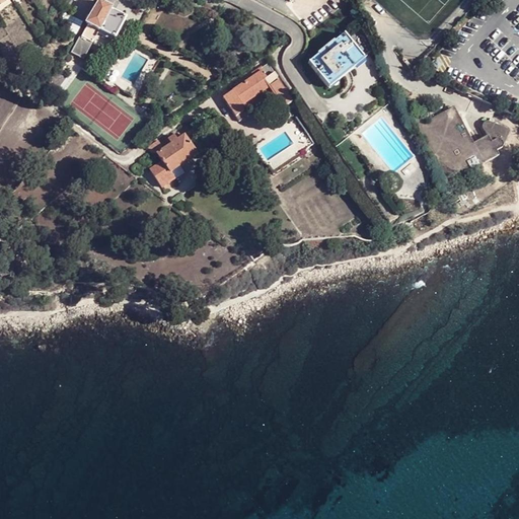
[(113,11),(118,2),(113,0),(99,0),(86,24),(88,25),(82,39),(80,38),(71,53),(83,60),(89,50),(86,49),(90,43),(92,44),(99,30),(116,40),(127,19),(115,12),(113,11)]
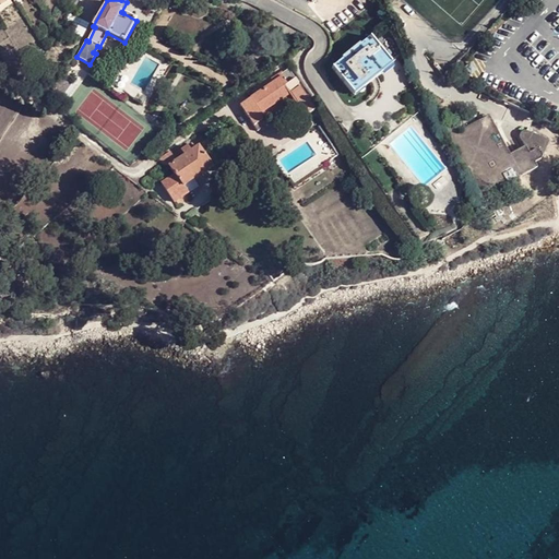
[(332,69),(352,93),(361,84),(363,86),(380,71),(379,70),(389,61),(391,63),(394,61),(373,35),(370,38),(358,48),(355,50),(354,49),(347,55),(348,56),(332,69)]
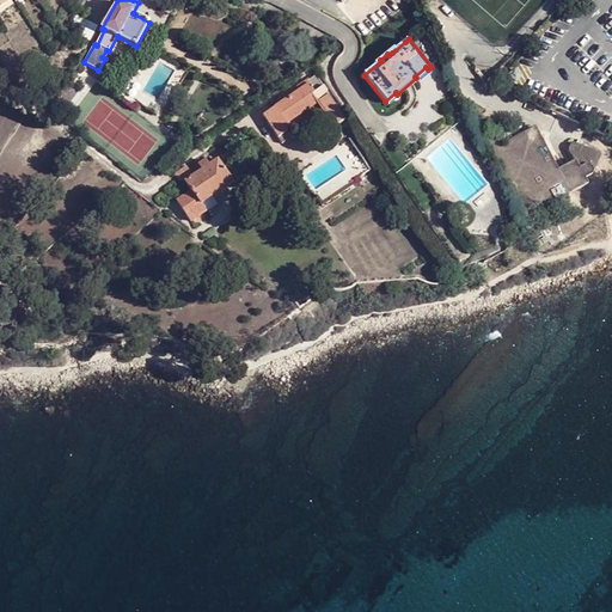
[(396,92),(385,102),(389,106),(429,72),(428,69),(426,67),(415,77),(416,78),(397,95),(396,92)]
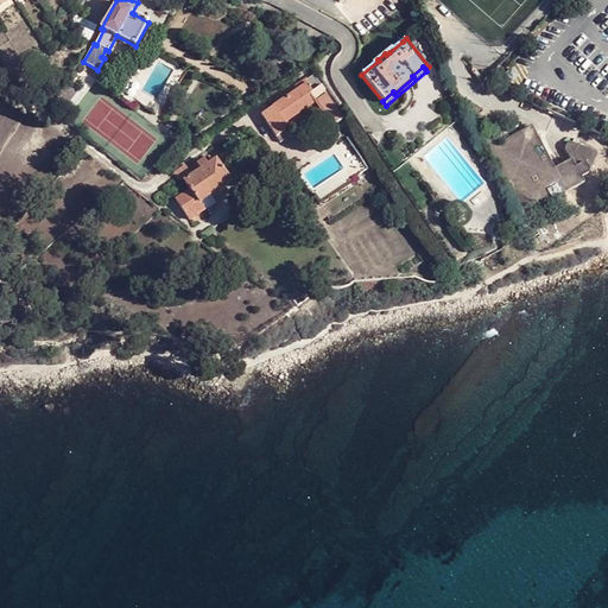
[(173,70),(156,102),(160,105),(164,107),(184,73),(175,68),(173,70)]
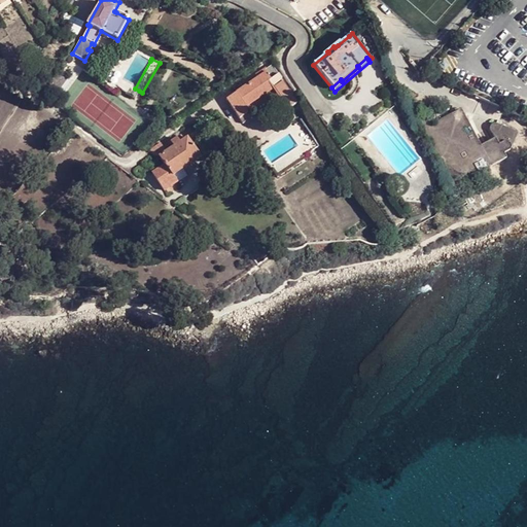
[(271,91),(275,96),(285,112),(296,105),(280,80),(281,80),(272,66),(267,70),(266,69),(255,76),(257,78),(226,99),(243,125),(252,117),(249,113),(246,108),(271,91)]
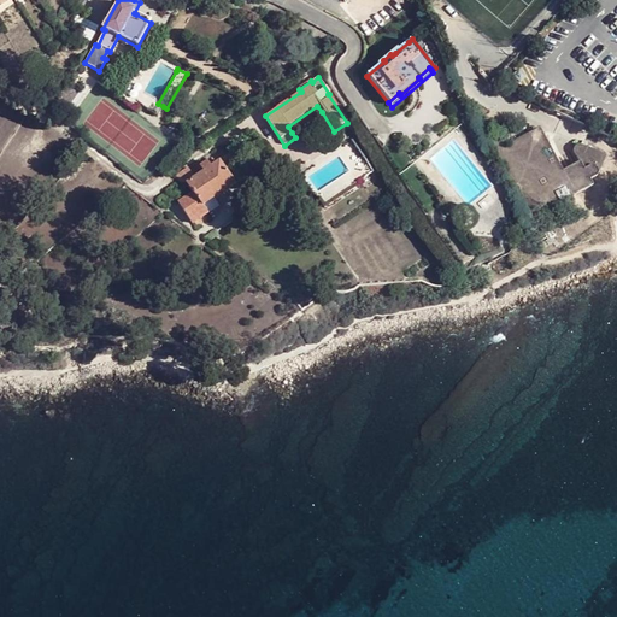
[(69,83),(60,95),(70,101),(78,89),(69,83)]
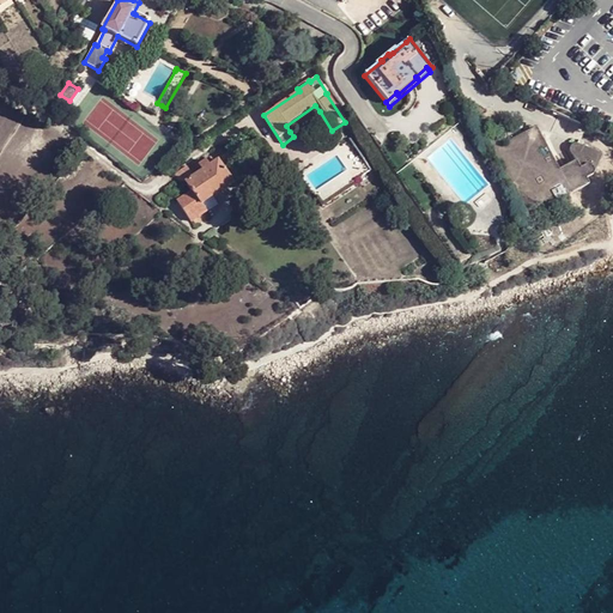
[(157,103),(141,93),(138,101),(146,109),(146,110),(156,116),(162,105),(157,103)]
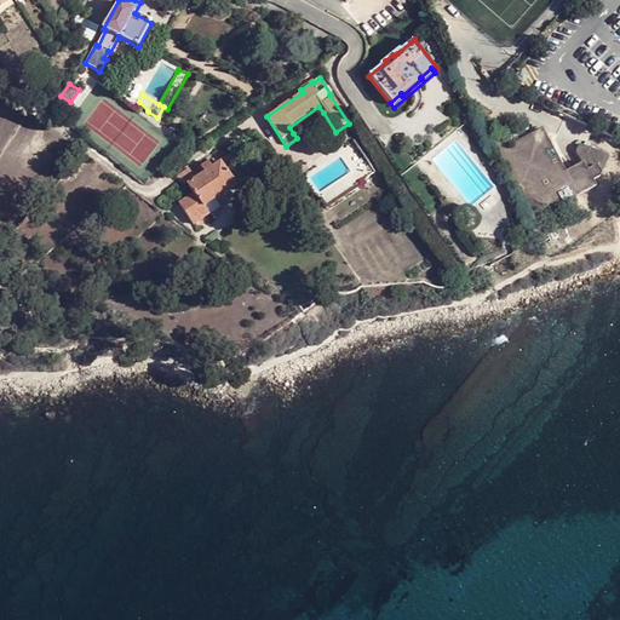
[(70,102),(61,96),(58,99),(68,107),(70,102)]
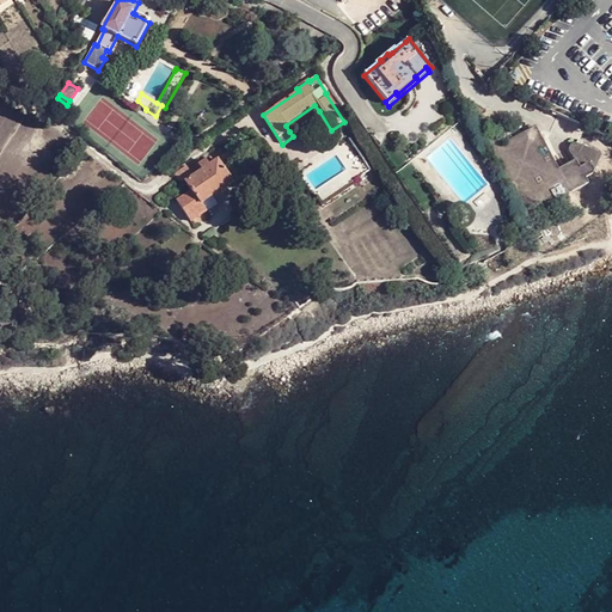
[(289,132),(319,111),(314,105),(286,126),(289,132)]
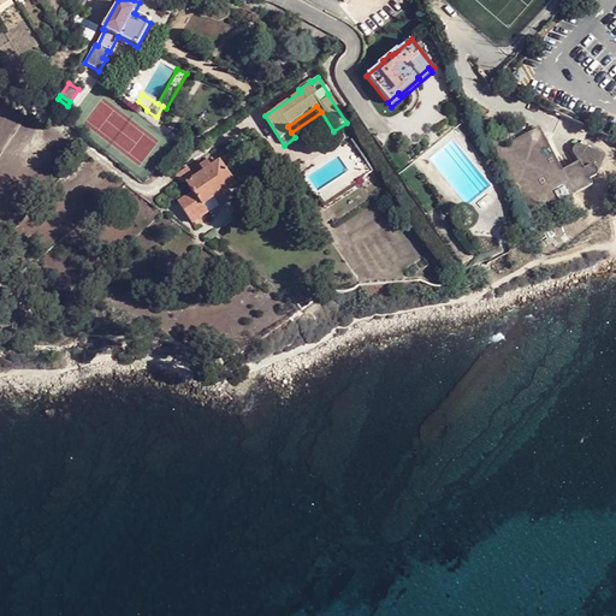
[(498,149),(531,211),(592,184),(588,179),(593,177),(594,176),(597,175),(604,157),(581,146),(580,144),(579,144),(576,146),(575,147),(574,148),(574,149),(574,150),(575,153),(579,161),(562,170),(539,128),(498,149)]
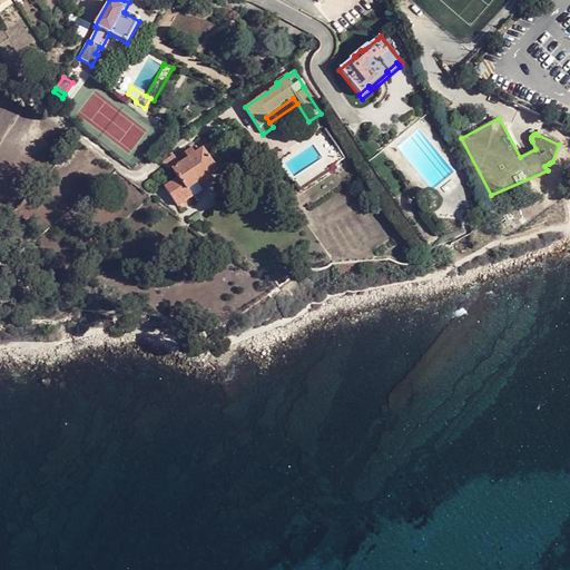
[(300,194),(332,173),(330,169),(344,159),(327,135),(313,144),(323,159),(294,178),(291,180),(300,194)]
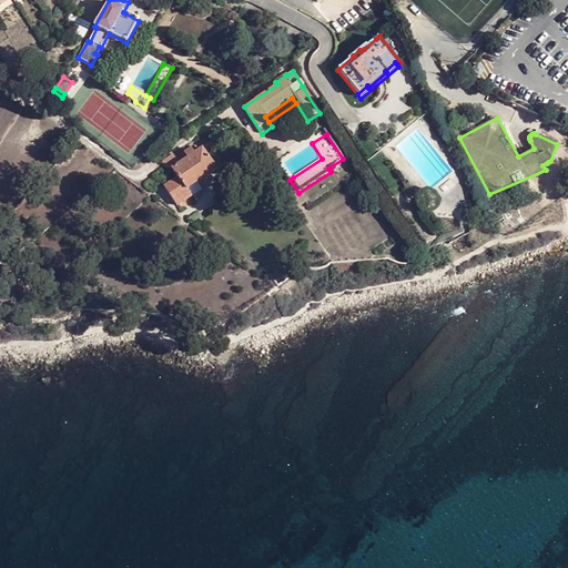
[(193,155),(190,150),(179,158),(181,162),(179,164),(173,155),(162,162),(169,172),(172,170),(178,179),(164,188),(178,206),(191,198),(186,191),(215,171),(201,150),(198,152),(193,155)]
